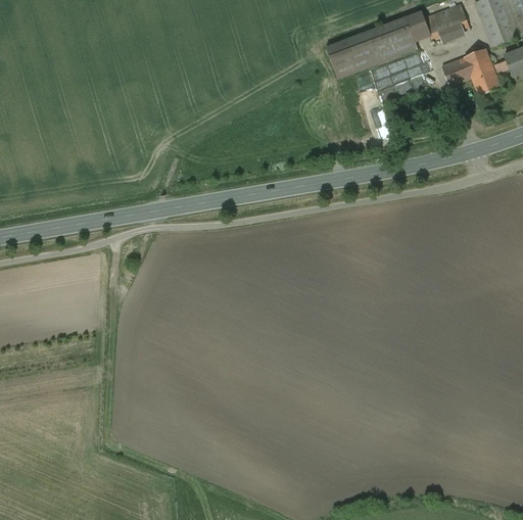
[(478,0),(476,1),(493,45),(522,34),(522,21),(514,0),(478,0)]
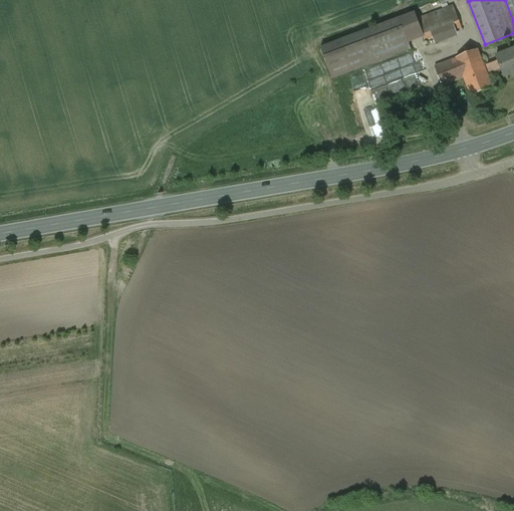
[(505,0),(513,21),(513,0),(505,0)]
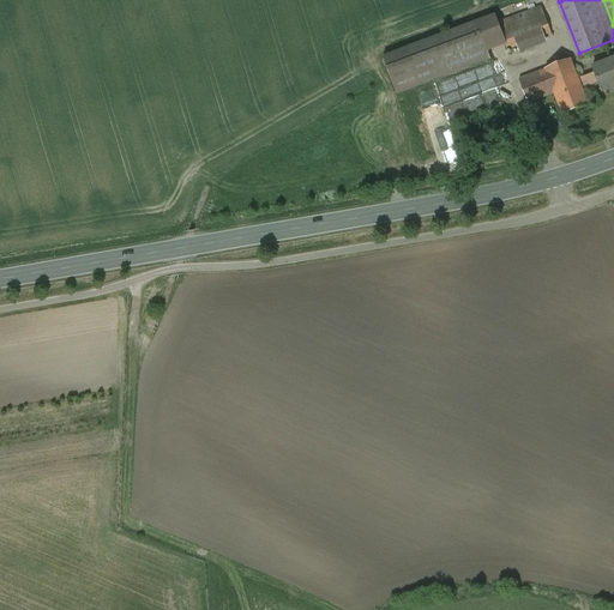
[(542,5),(498,20),(505,41),(507,46),(517,42),(543,32),(552,29),(542,5)]
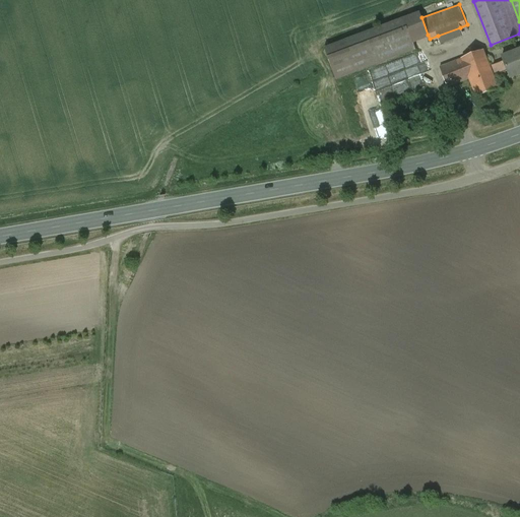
[(418,11),(403,16),(412,41),(428,35),(421,17),(418,11)]
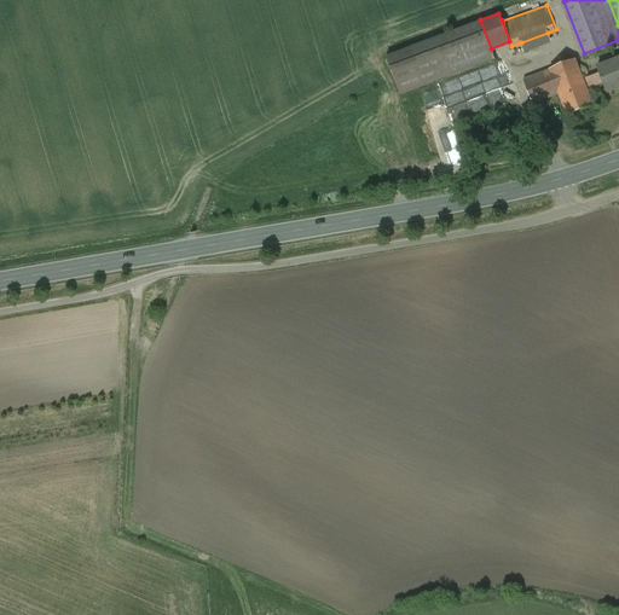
[(491,48),(480,19),(388,54),(394,75),(400,92),(495,56),(491,48)]
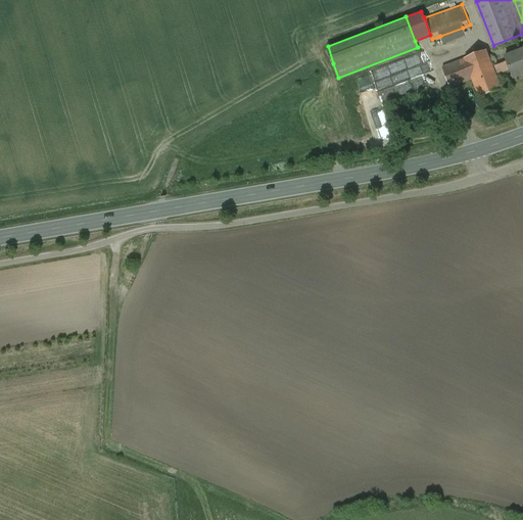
[(463,28),(440,36),(443,42),(466,34),(463,28)]
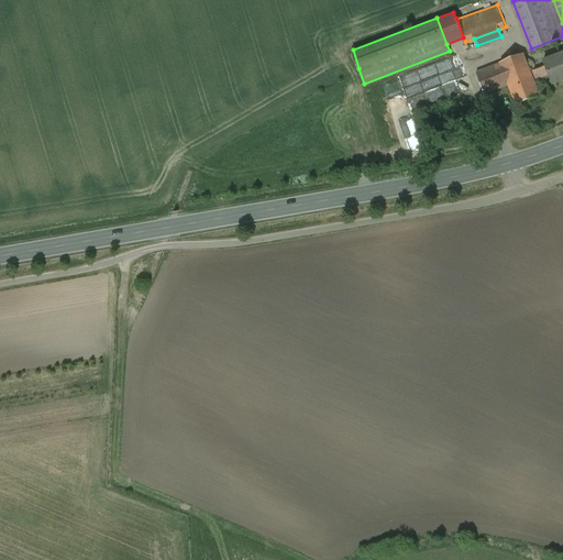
[(529,69),(533,80),(549,74),(552,80),(562,76),(562,51),(543,58),(544,63),(529,69)]
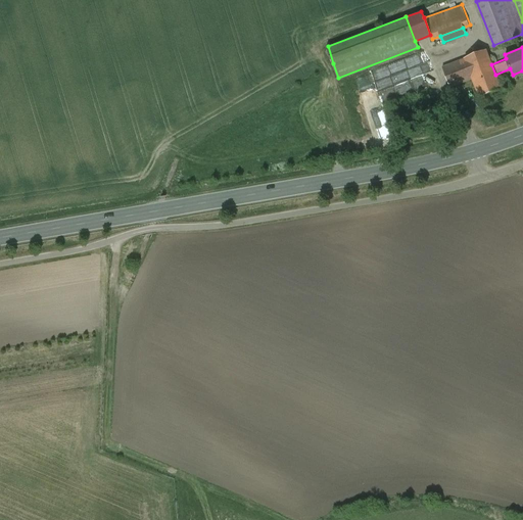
[(501,86),(495,75),(491,64),(485,48),(465,56),(473,76),(480,94),(501,86)]
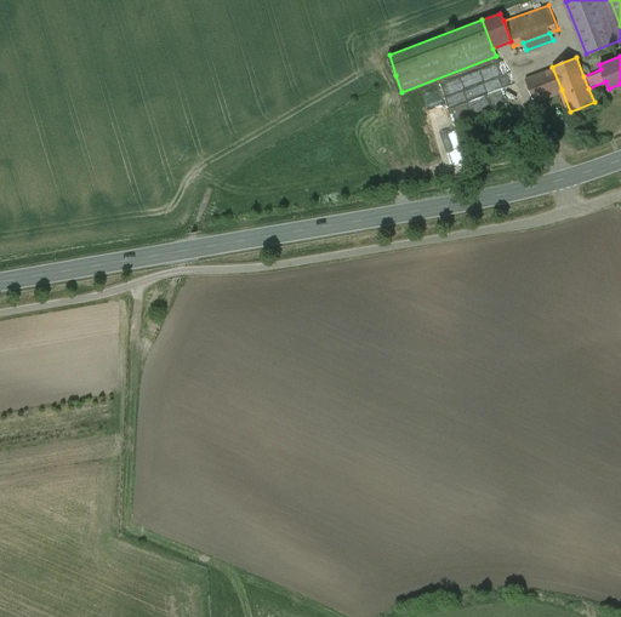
[(562,90),(552,67),(525,78),(534,101),(562,90)]
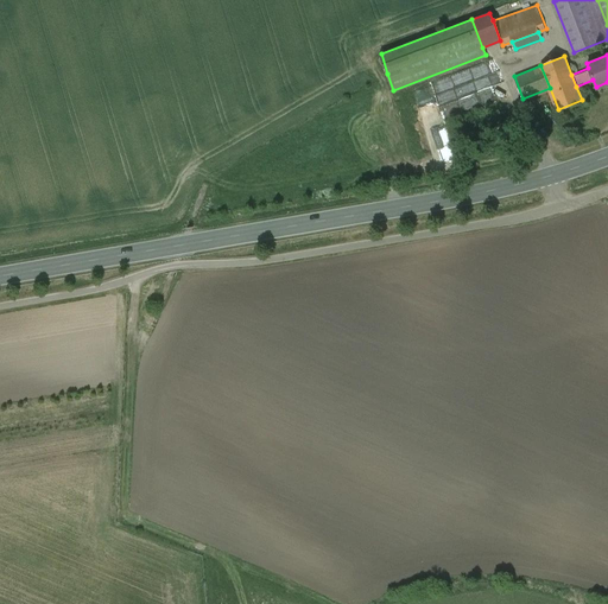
[(415,89),(420,108),(439,102),(434,83),(415,89)]
